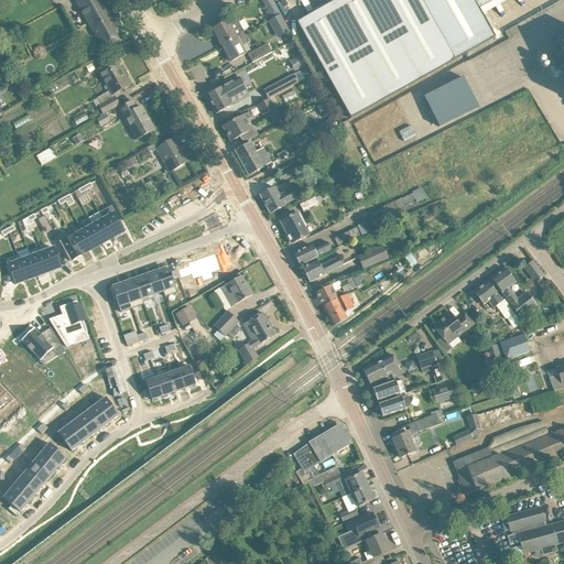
[(75,0),(102,50),(122,39),(99,0),(75,0)]
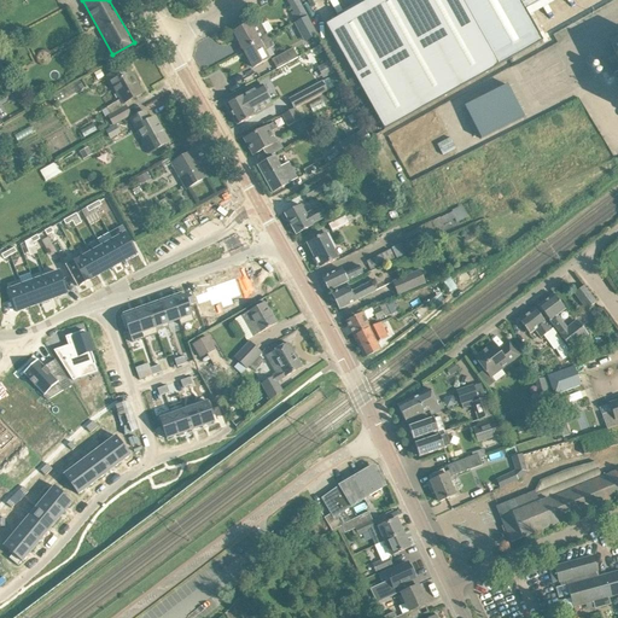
[(296,22),(298,21),(307,16),(298,0),(286,0),(293,12),(291,13),(296,22)]
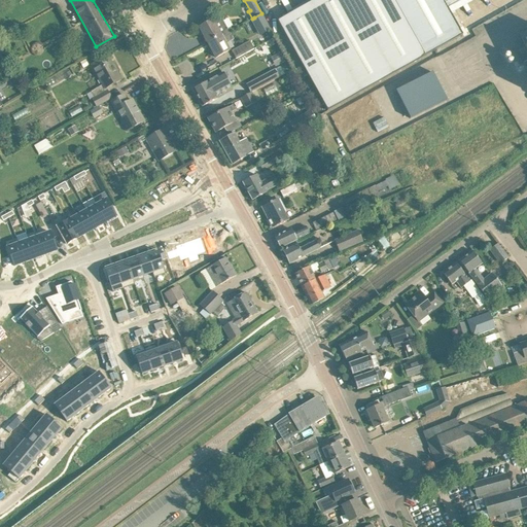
[(315,0),(278,22),(327,111),(425,56),(433,51),(462,35),(448,9),(442,0),(315,0)]
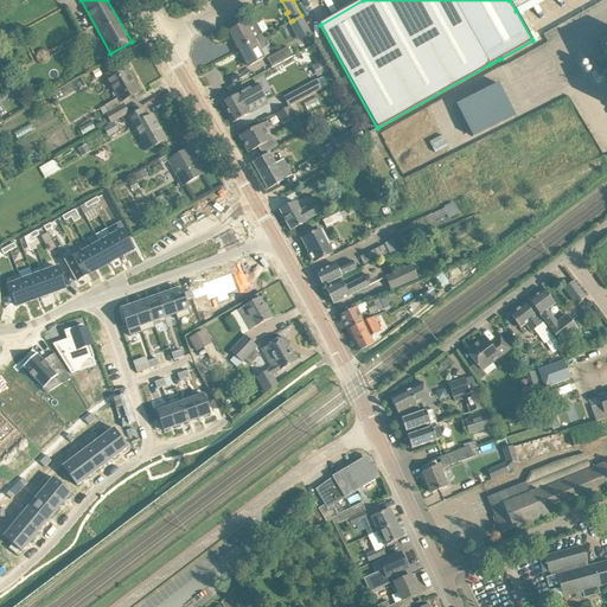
[(509,0),(516,11),(534,0),(509,0)]
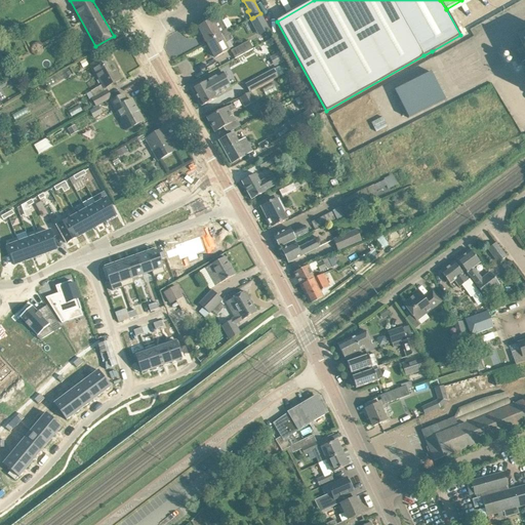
[(199,28),(207,43),(220,35),(219,34),(227,30),(219,15),(211,19),(211,21),(199,28)]
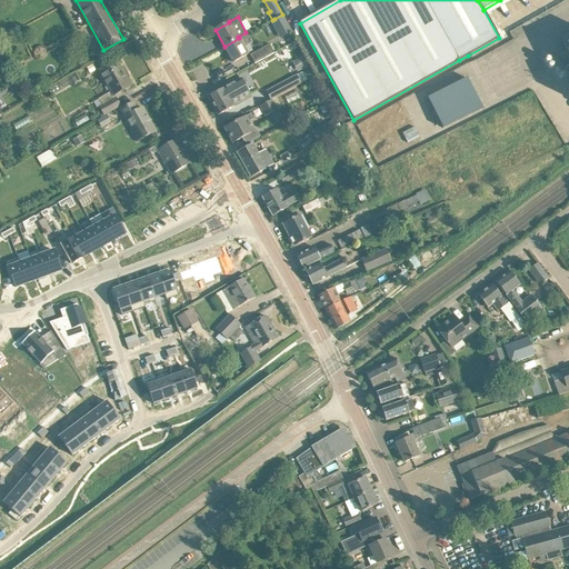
[(239,38),(225,47),(233,62),(248,55),(243,47),(251,42),(246,32),(238,37),(239,38)]
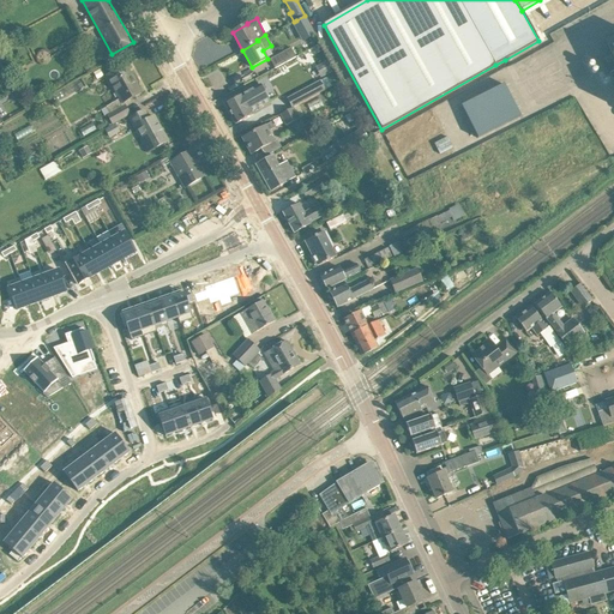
[(270,59),(275,68),(296,56),(290,47),(270,59)]
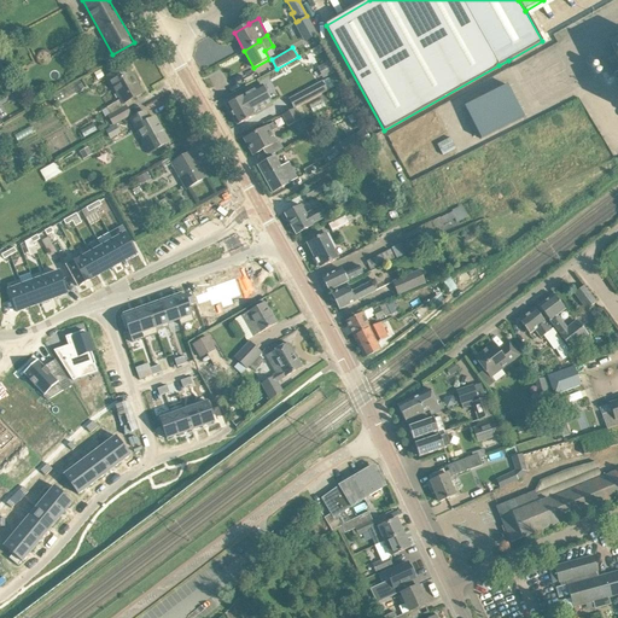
[(92,57),(95,64),(108,57),(104,50),(92,57)]
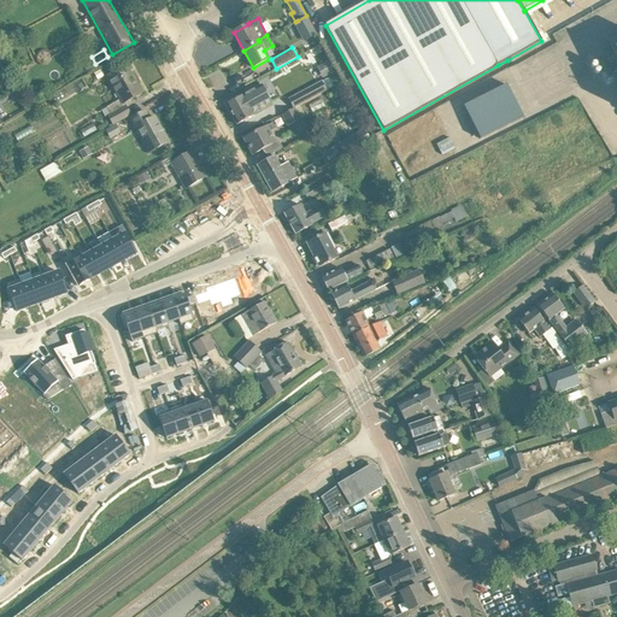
[(327,63),(322,65),(328,76),(333,74),(327,63)]
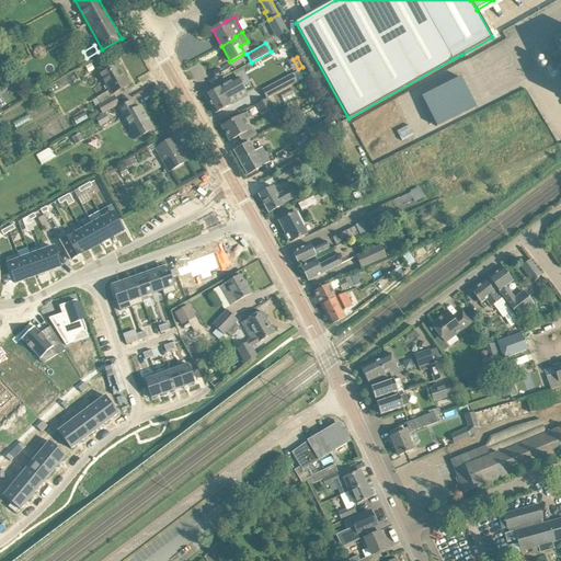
[(100,103),(98,104),(103,113),(109,110),(118,104),(112,94),(128,84),(114,60),(96,70),(109,90),(96,98),(100,103)]
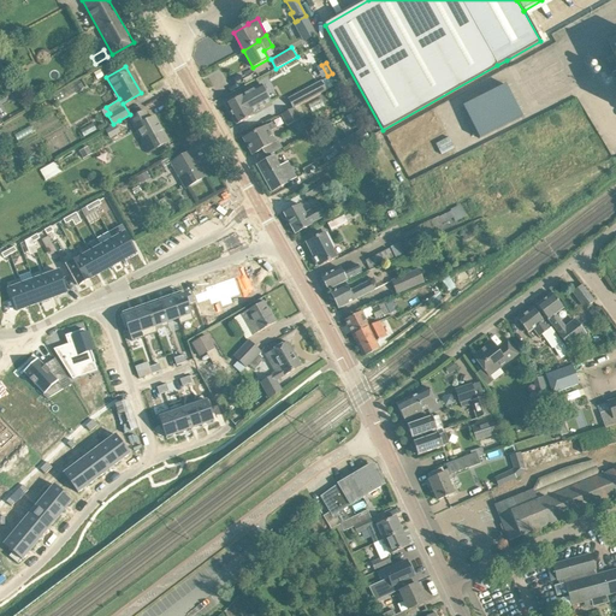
[(288,99),(294,108),(326,90),(321,81),(288,99)]
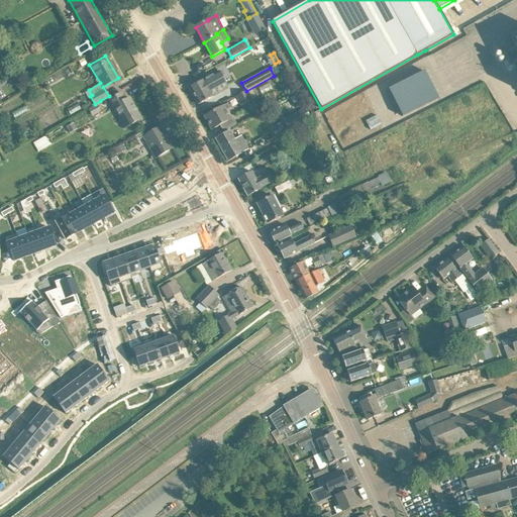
[(189,88),(198,105),(213,97),(211,94),(227,85),(220,72),(204,80),(189,88)]
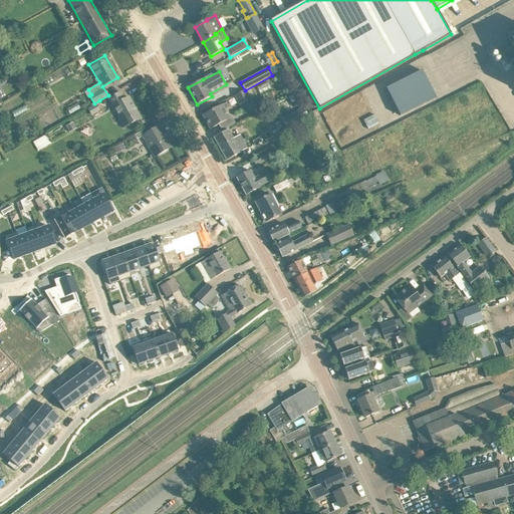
[(235,96),(240,105),(250,99),(245,90),(235,96)]
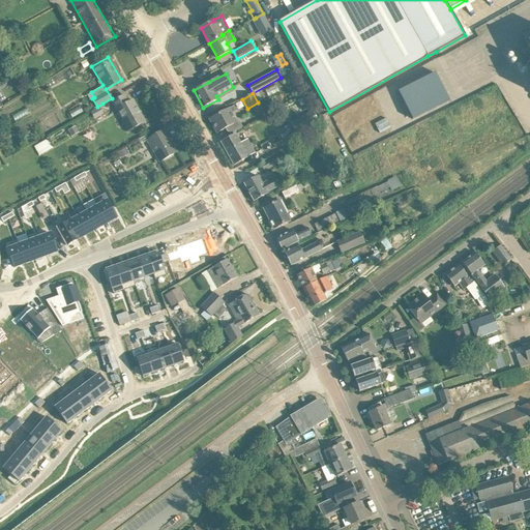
[(112,102),(127,131),(145,122),(133,100),(128,102),(124,95),(112,102)]
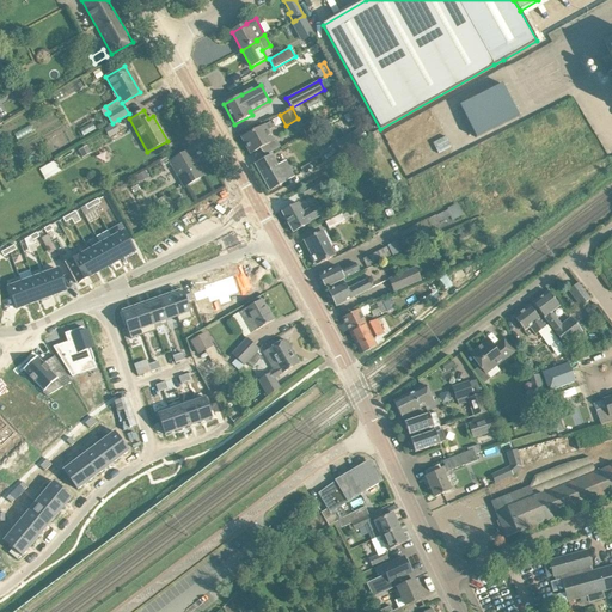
[(264,126),(242,138),(250,154),(273,141),(267,130),(273,128),(270,122),(264,126)]
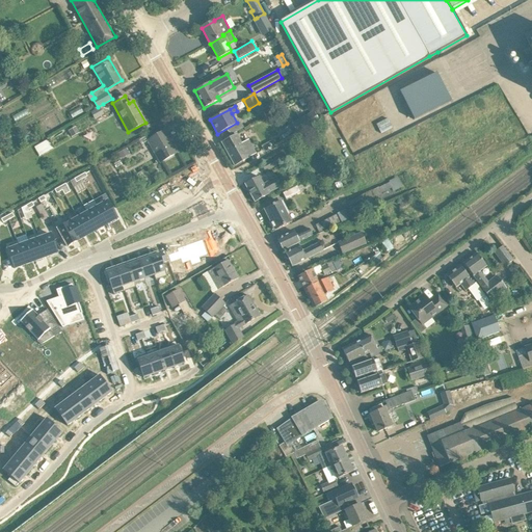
[(91,112),(95,118),(103,114),(100,107),(91,112)]
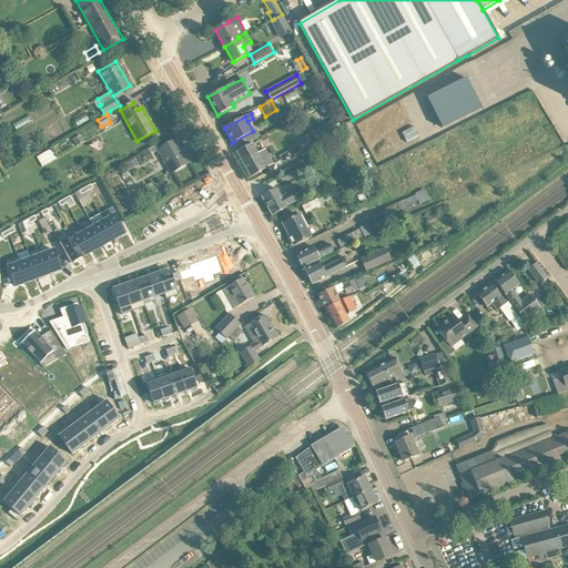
[(326,139),(341,130),(335,119),(320,127),(326,139)]
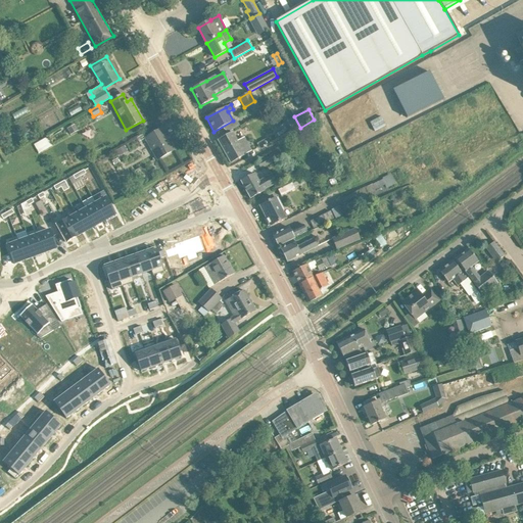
[(70,135),(78,131),(75,125),(67,129),(70,135)]
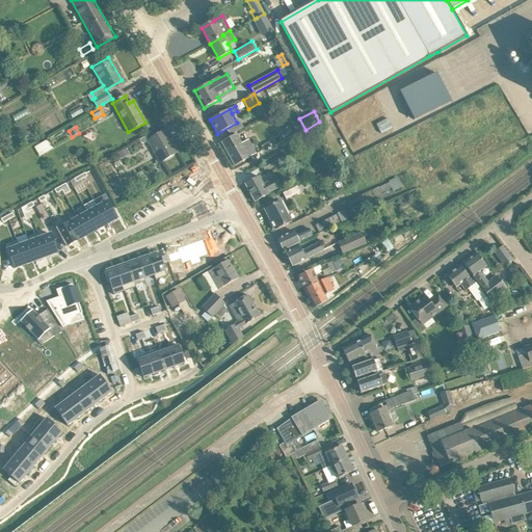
[(152,143),(162,161),(178,153),(165,131),(148,141),(150,144),(152,143)]
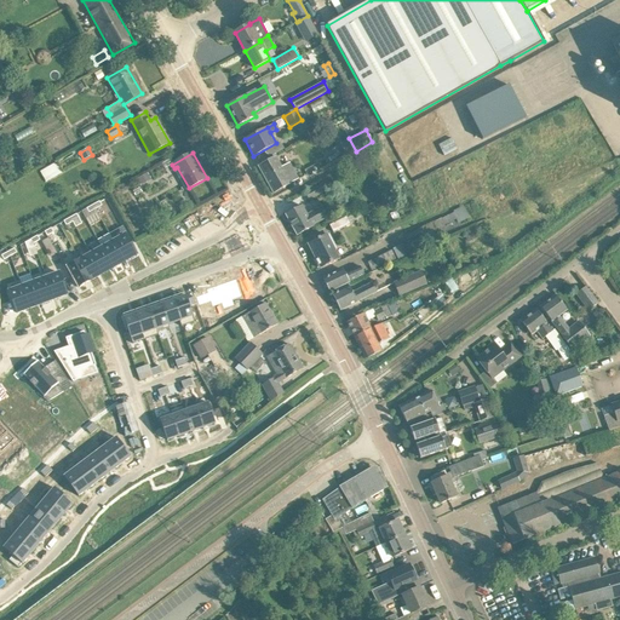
[(258,167),(274,194),(291,184),(291,183),(298,179),(292,168),(290,164),(281,167),(276,158),(258,167)]
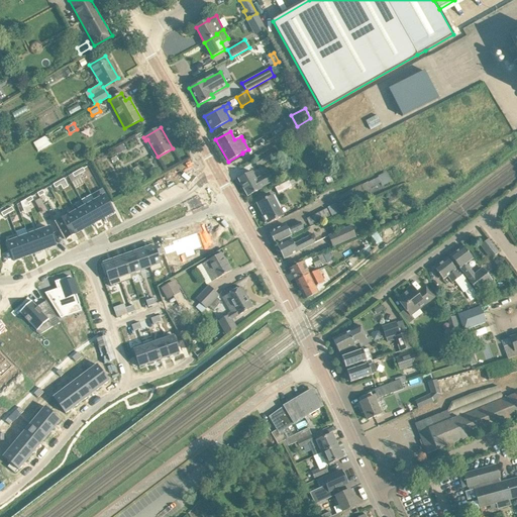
[(37,151),(52,144),(45,134),(32,141),(37,151)]
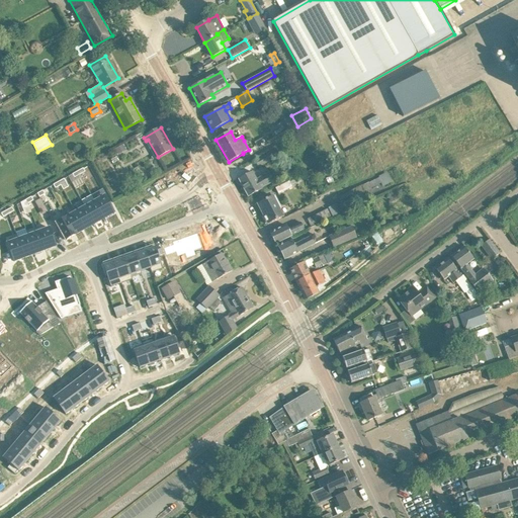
[(255,161),(258,167),(272,159),(269,153),(255,161)]
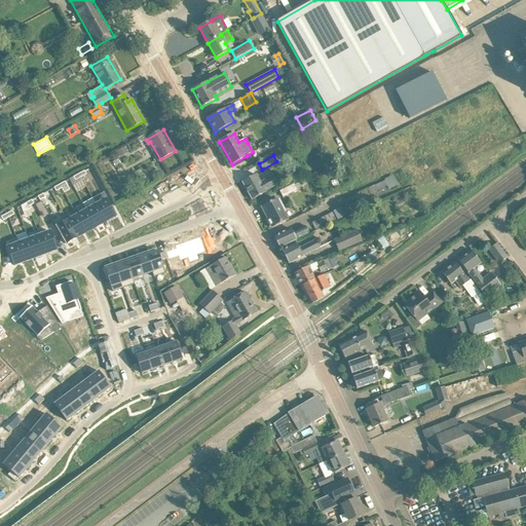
[(320,173),(324,181),(333,177),(329,168),(320,173)]
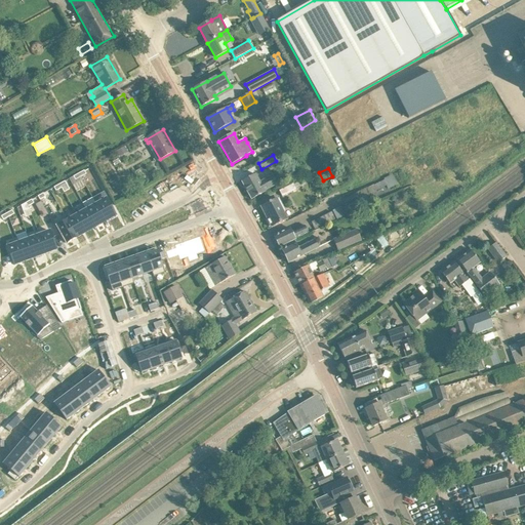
[(242,182),(251,200),(265,192),(265,191),(278,184),(273,175),(259,183),(255,174),(242,182)]
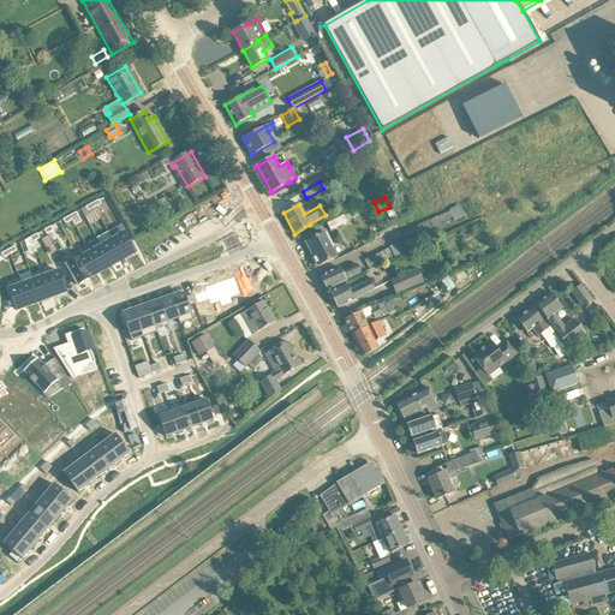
[(430,221),(433,227),(454,216),(451,210),(430,221)]
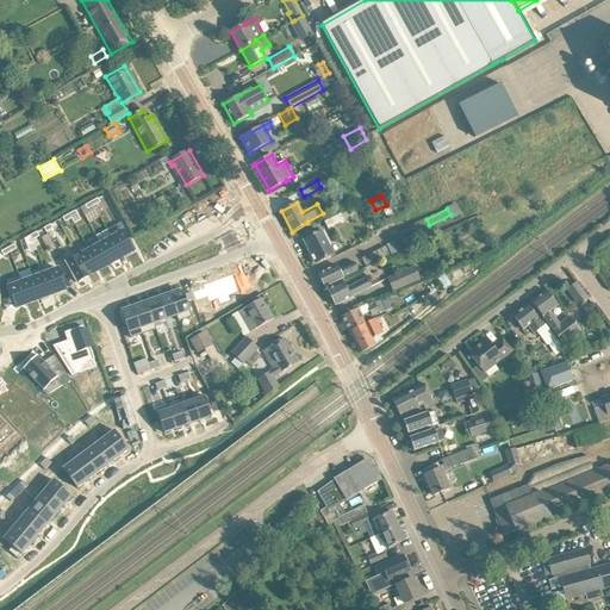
[(324,222),(328,229),(344,221),(341,213),(324,222)]
